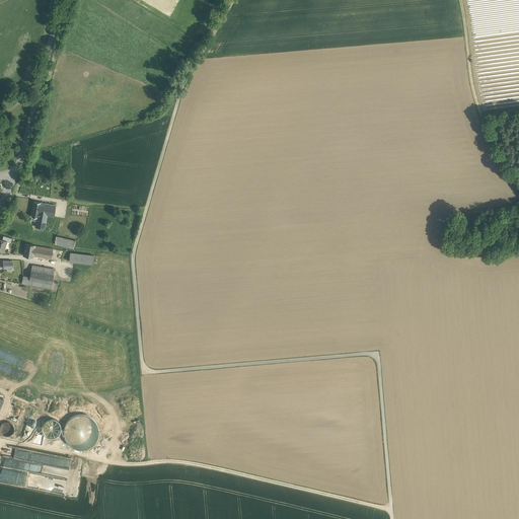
[(49,183),(38,180),(35,191),(44,193),(44,192),(47,193),(48,192),(51,192),(52,184),(53,186),(55,176),(51,175),(49,183)]
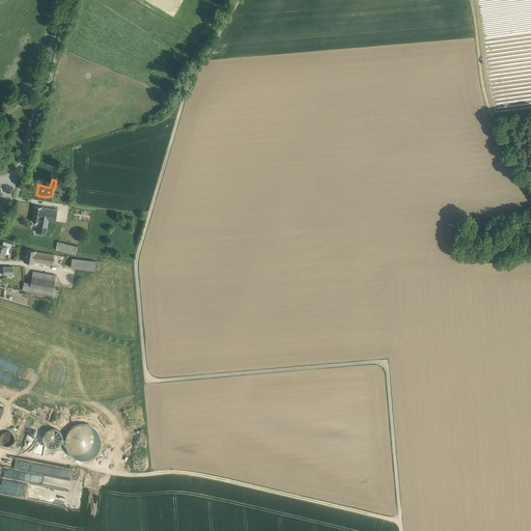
[(43,225),(37,224),(36,232),(46,233),(48,220),(55,222),(57,210),(48,208),(48,206),(46,205),(46,208),(43,225)]
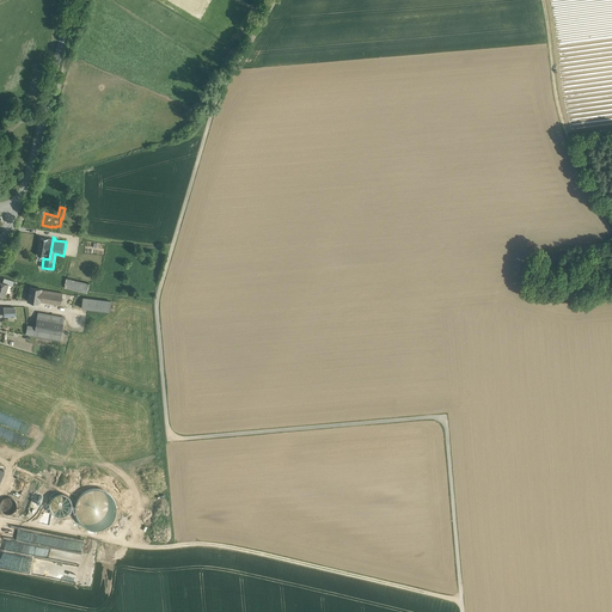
[(53,240),(41,238),(38,256),(44,257),(43,258),(49,259),(53,240)]
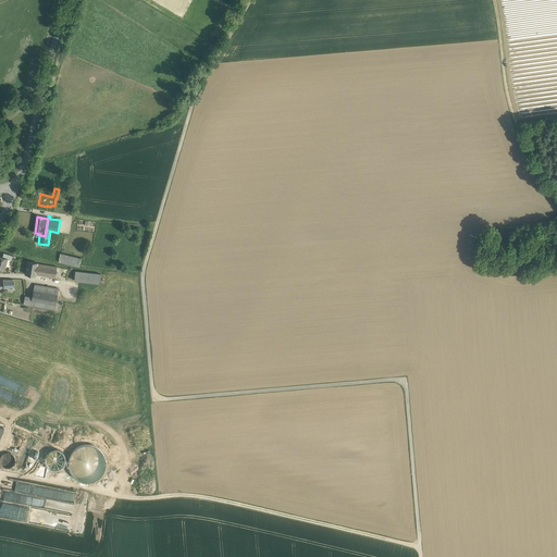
[(63,242),(53,239),(48,260),(59,263),(59,262),(61,254),(63,242)]
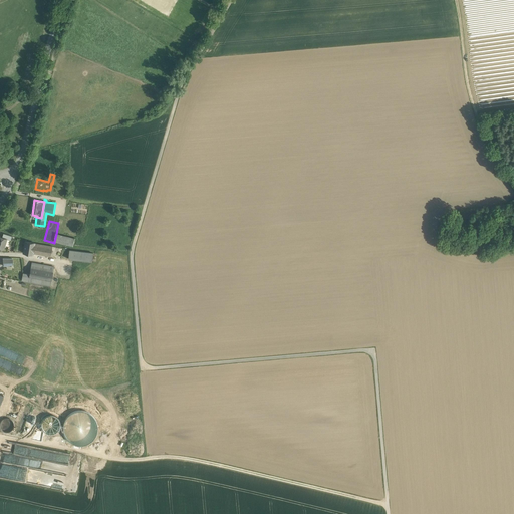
[(74,239),(56,234),(54,242),(68,245),(73,246),(74,239)]
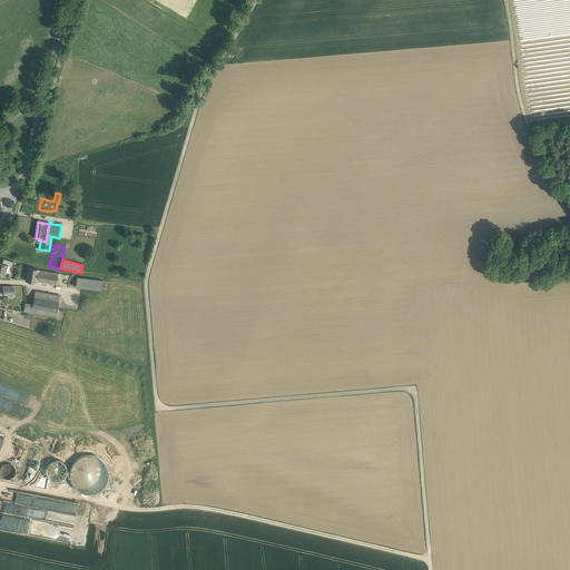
[(38,269),(28,268),(26,281),(36,282),(37,281),(38,269)]
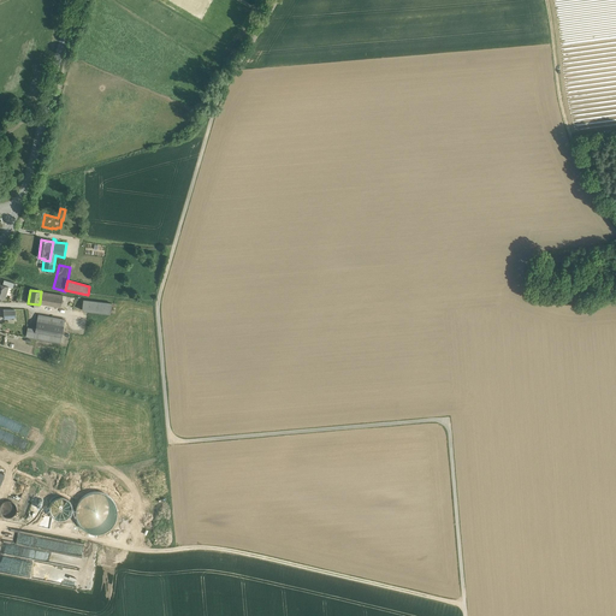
[(63,295),(41,291),(40,303),(60,308),(63,295)]
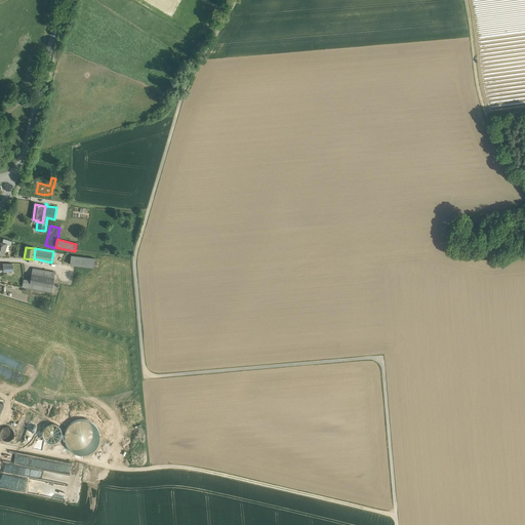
[(95,258),(71,255),(70,265),(94,267),(95,258)]
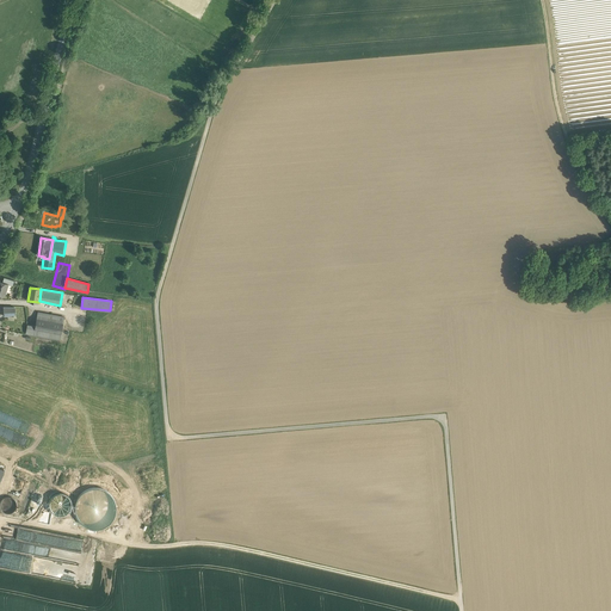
[(14,307),(4,307),(5,316),(16,315),(14,307)]
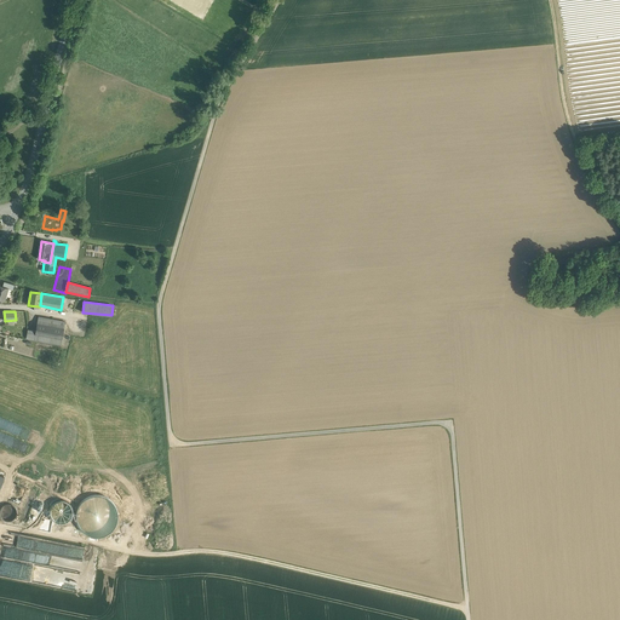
[(65,322),(39,317),(35,331),(28,329),(26,339),(61,345),(63,333),(63,332),(65,322)]
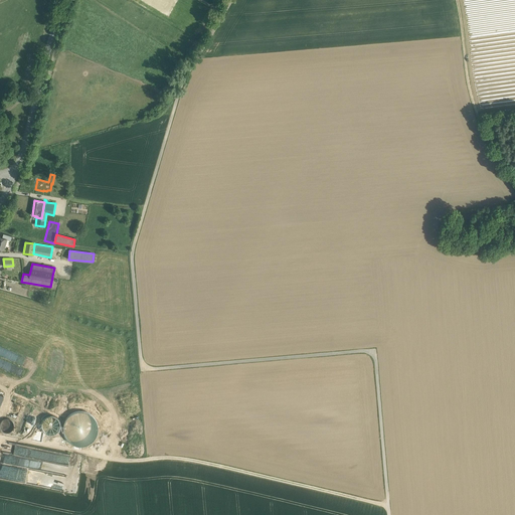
[(52,276),(52,277),(50,287),(67,291),(69,280),(52,276)]
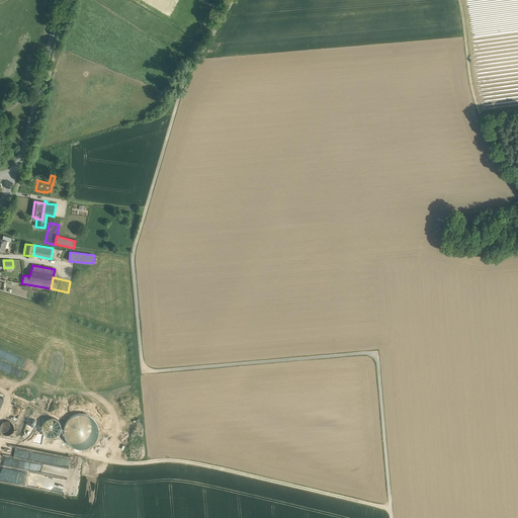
[(14,431),(14,428),(14,425),(12,423),(10,422),(7,421),(5,422),(2,423),(1,426),(0,428),(1,431),(2,433),(5,435),(7,435),(10,435),(12,433),(14,431)]
